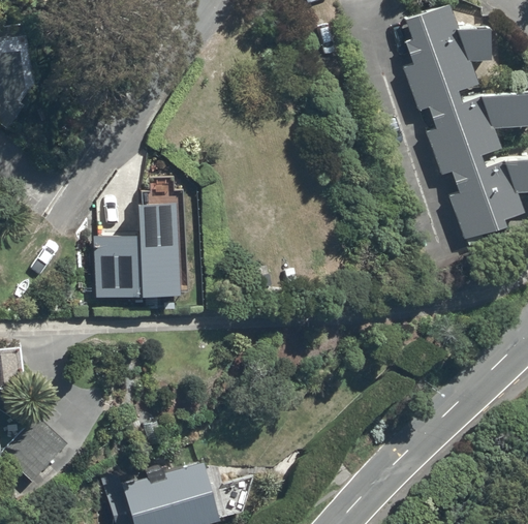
[(490,30),(460,30),(447,0),(405,17),(413,36),(404,39),(412,61),(403,65),(422,110),(430,105),(438,125),(425,130),(443,175),(452,172),(459,189),(448,193),(466,238),(507,228),(504,219),(525,213),(517,191),(527,190),(527,148),(522,148),(522,152),(504,152),(494,128),(527,126),(527,86),(479,86),(471,60),(490,60),(490,30)]
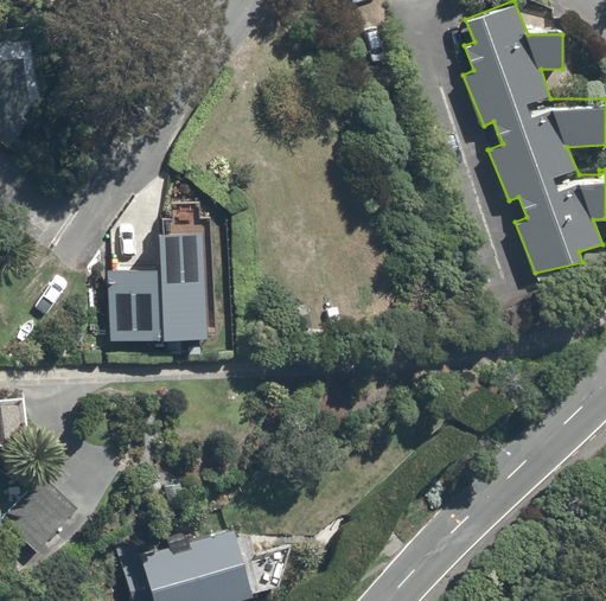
[(0,62),(0,140),(8,147),(29,120),(19,114),(29,101),(21,61),(0,62)]
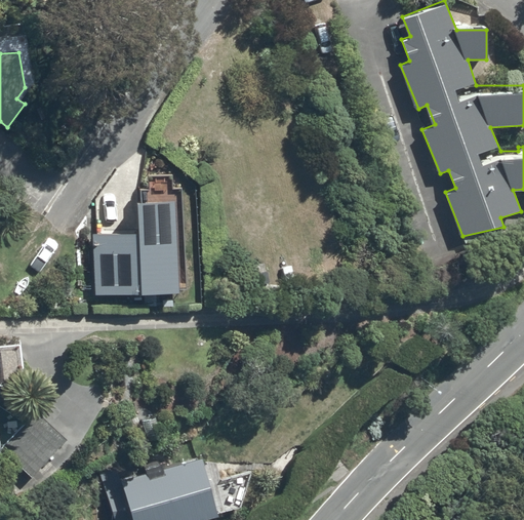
[(173,202),(136,202),(136,234),(93,233),(94,293),(177,293),(173,202)]
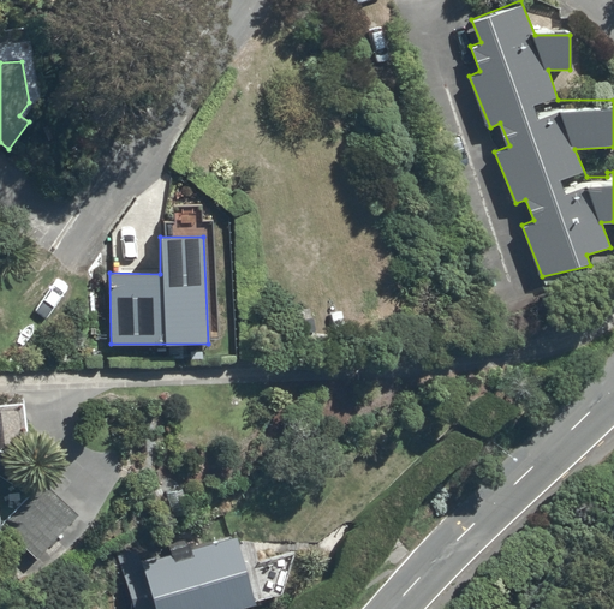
[(0,532),(1,533),(0,519),(0,449),(7,451),(6,436),(23,435),(21,407),(0,409),(0,532)]
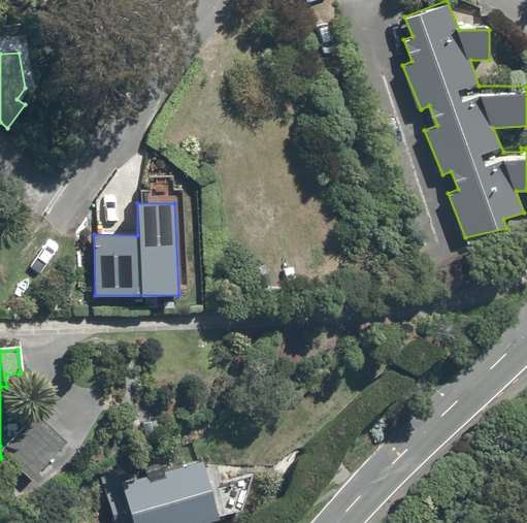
[(40,414),(4,449),(32,478),(68,443),(40,414)]
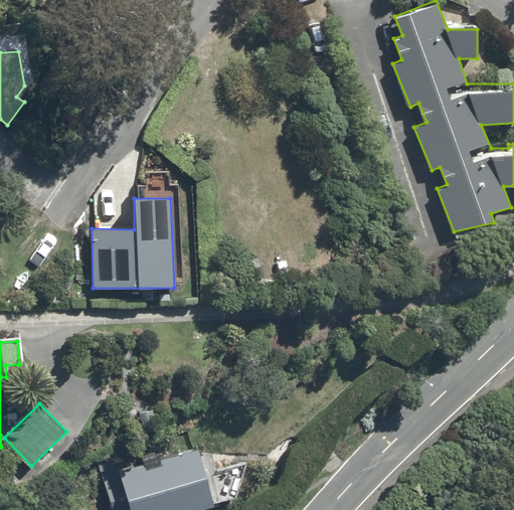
[(215,472),(210,455),(196,459),(194,452),(171,457),(170,454),(141,461),(142,465),(122,470),(119,459),(101,463),(112,509),(215,509),(214,504),(221,502),(220,496),(231,494),(225,469),(215,472)]
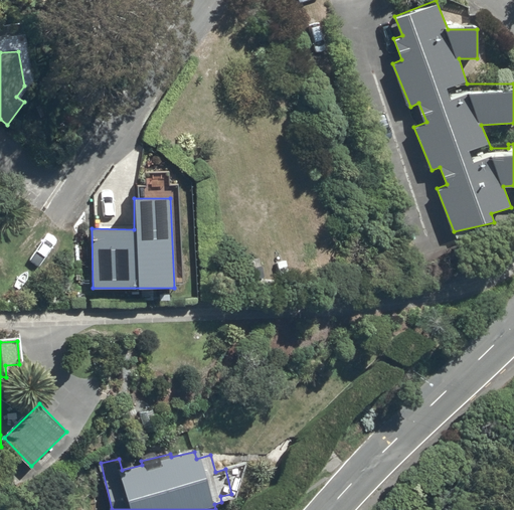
All buildings are outlined.
